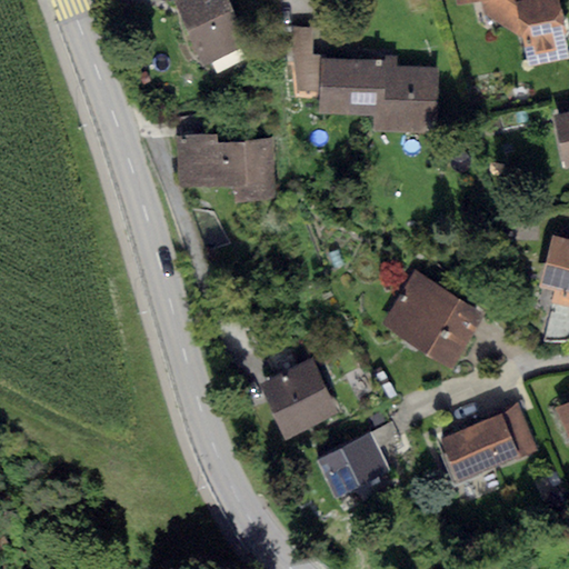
[(173,0),(203,66),(249,45),(228,0),(173,0)]
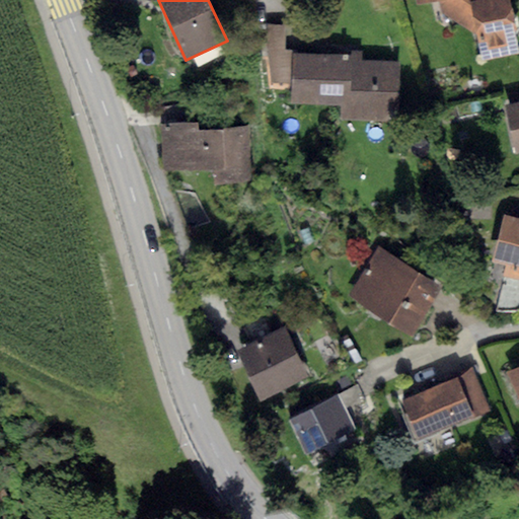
[(480,0),(435,0),(438,11),(476,33),(470,2),(480,0)]
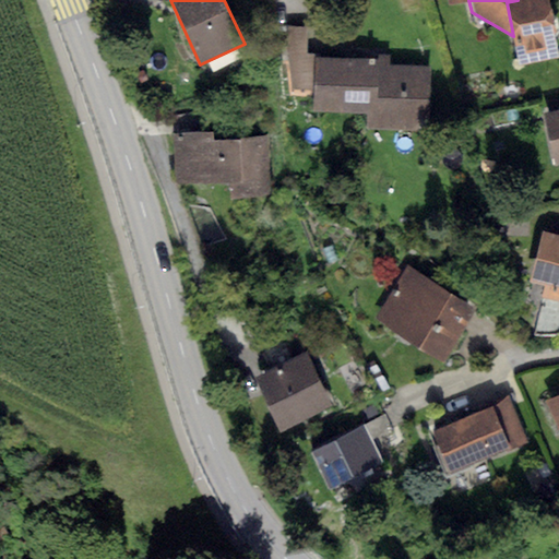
[(518,0),(507,2),(513,36),(519,68),(558,59),(558,58),(555,37),(558,32),(558,27),(558,18),(551,14),(548,0),(518,0)]
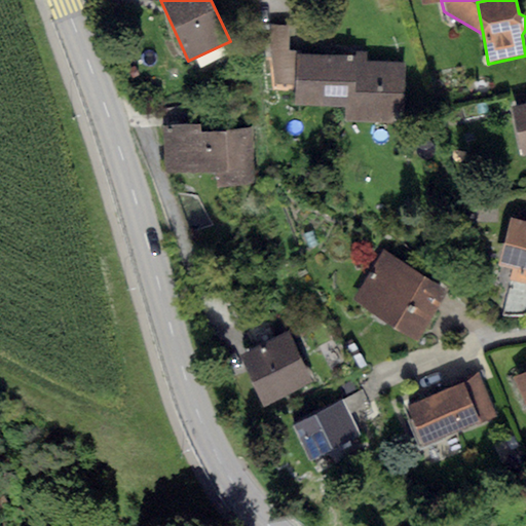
[(290,25),(270,26),(271,58),(275,84),(296,84),(297,54),(291,53),(290,25)]
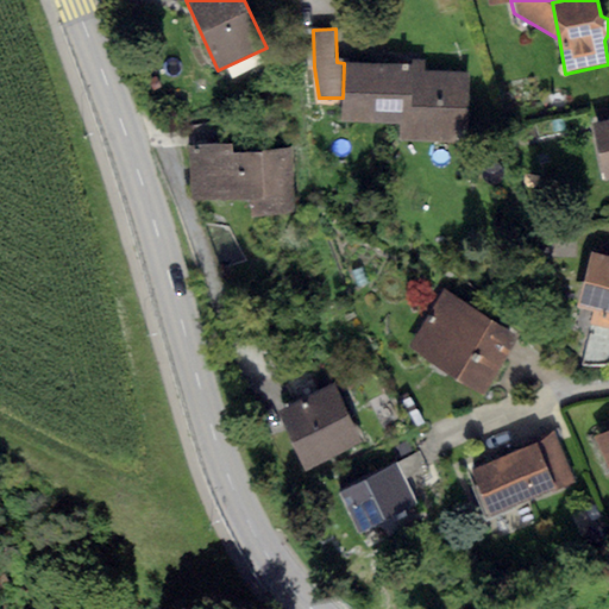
[(410,66),(344,63),(343,98),(343,120),(402,123),(402,138),(466,140),(468,71),(426,70),(427,58),(412,58),(410,66)]
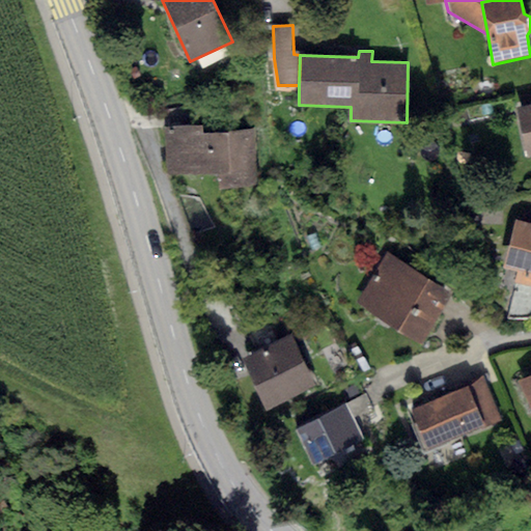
[(530,106),(515,110),(527,159),(530,158),(530,106)]
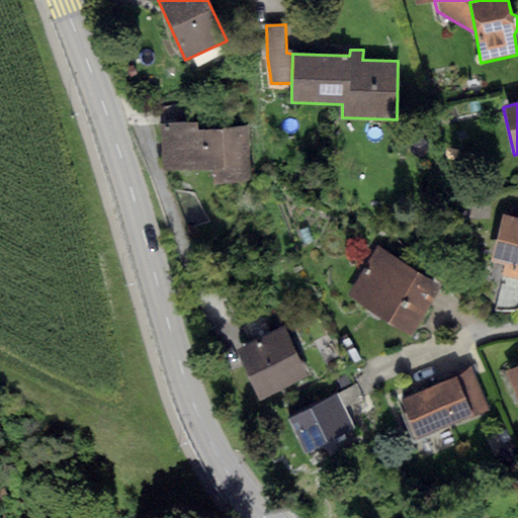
[(164,107),(164,124),(197,123),(196,105),(164,107)]
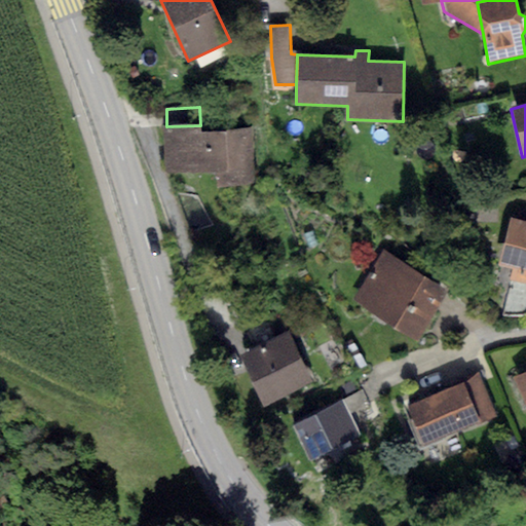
[(166,126),(163,126),(164,173),(221,171),(221,184),(255,183),(253,129),(200,132),(200,125),(166,126)]
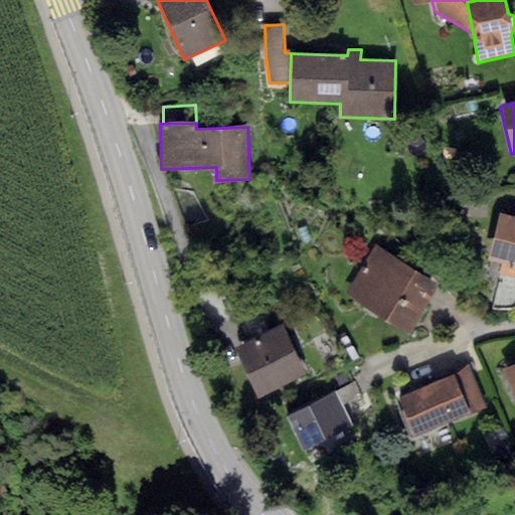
[(514,217),(500,213),(488,260),(500,263),(497,275),(500,276),(514,279),(514,217)]
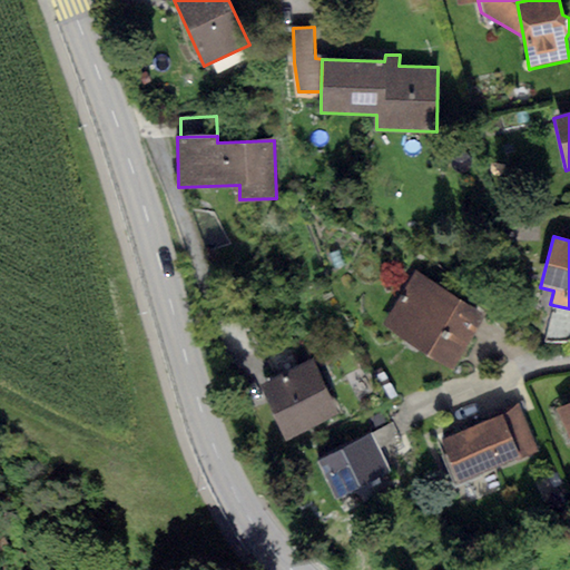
[(485,315),(413,272),(382,325),(453,369),(485,315)]
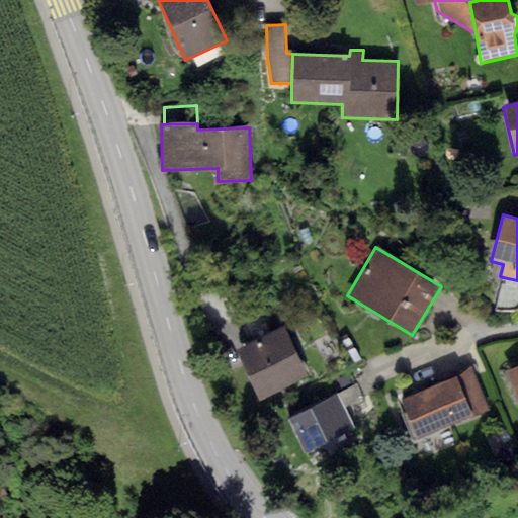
[(517,280),(503,277),(494,310),(512,312),(517,309),(517,280)]
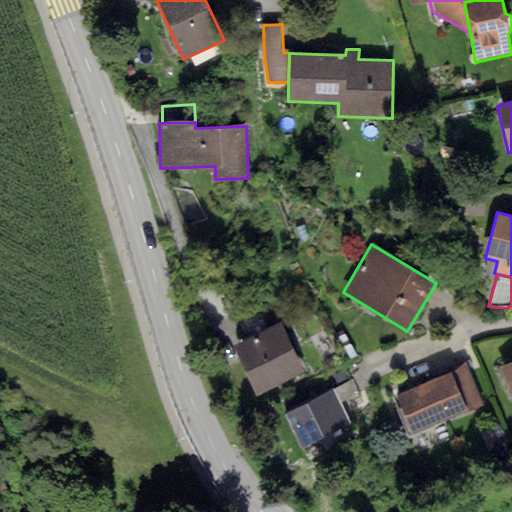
[(280,323),(233,346),(257,395),(304,372),(280,323)]
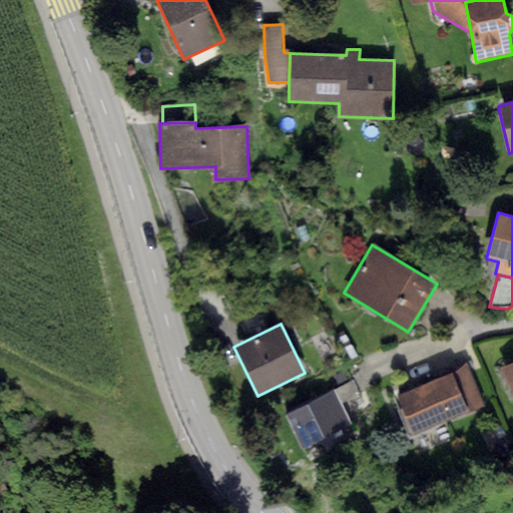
[(512,363),(501,369),(512,394),(512,363)]
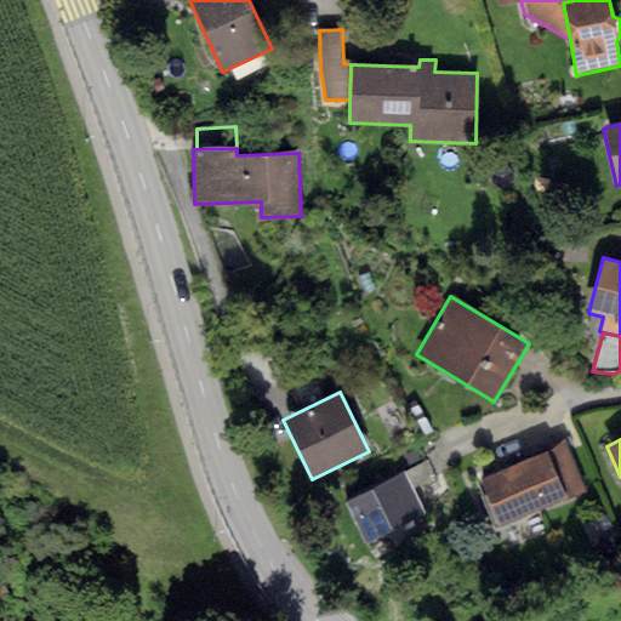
[(547,448),(548,451),(568,497),(587,489),(565,440),(547,448)]
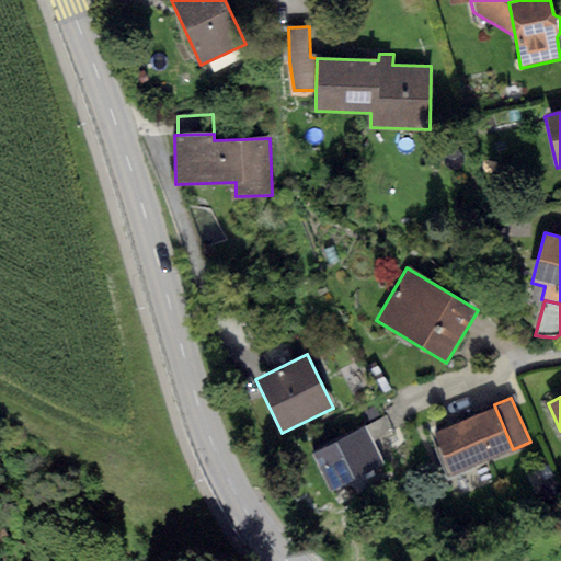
[(495,408),(434,435),(451,476),(513,449),(495,408)]
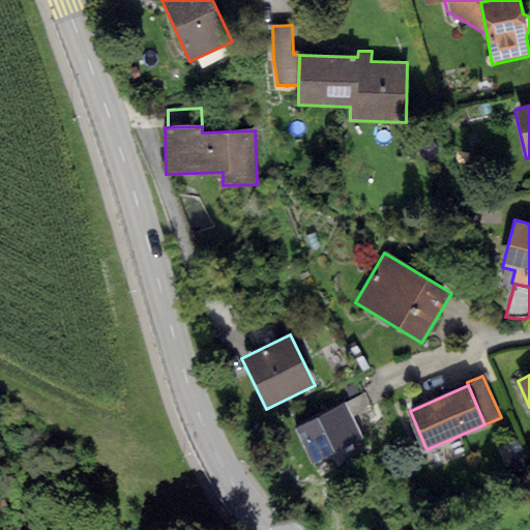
[(364,393),(344,404),(351,417),(372,407),(364,393)]
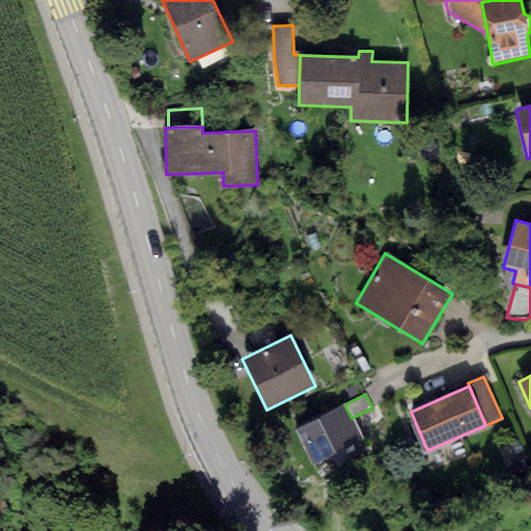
[(344,404),(296,428),(313,464),(362,440),(352,418),(344,404)]
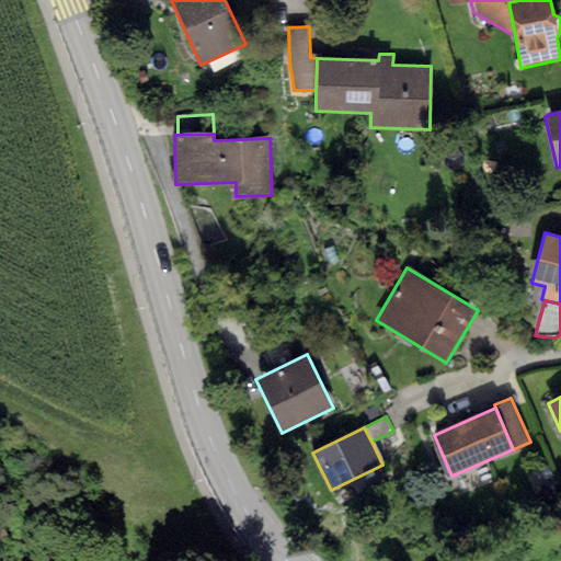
All buildings are outlined.
